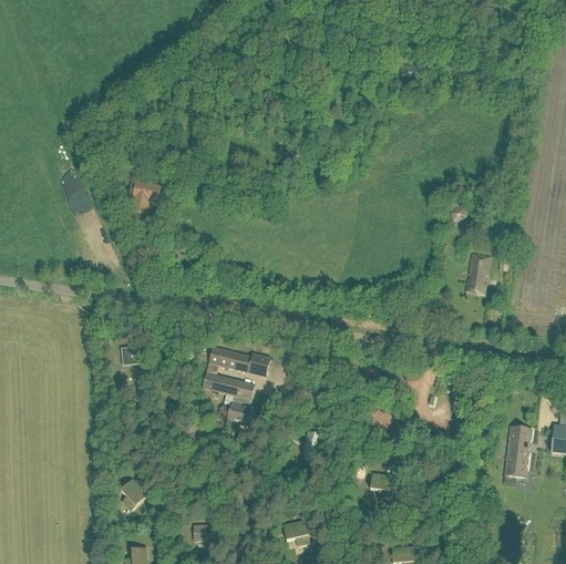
[(417,77),(418,65),(402,63),(400,74),(417,77)]
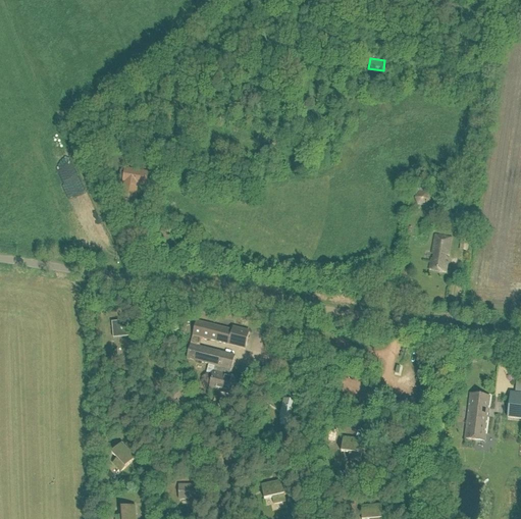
[(124,166),(122,179),(123,179),(121,196),(135,198),(138,182),(146,184),(148,170),(124,166)]
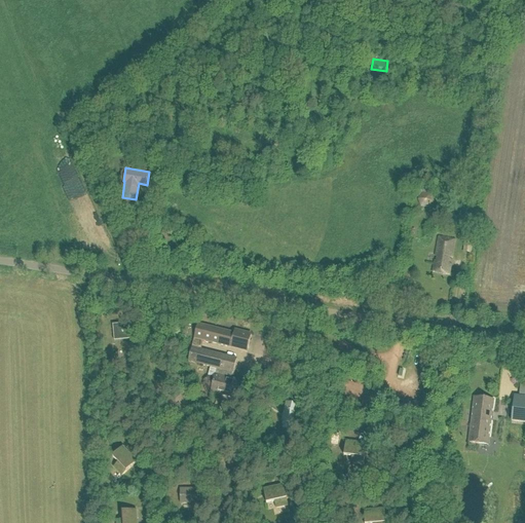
[(449,272),(450,262),(448,262),(449,255),(452,255),(455,237),(438,235),(433,269),(449,272)]
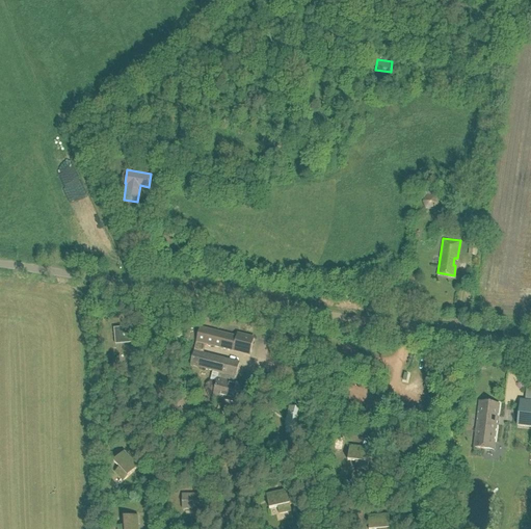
[(476,255),(478,242),(469,240),(467,253),(476,255)]
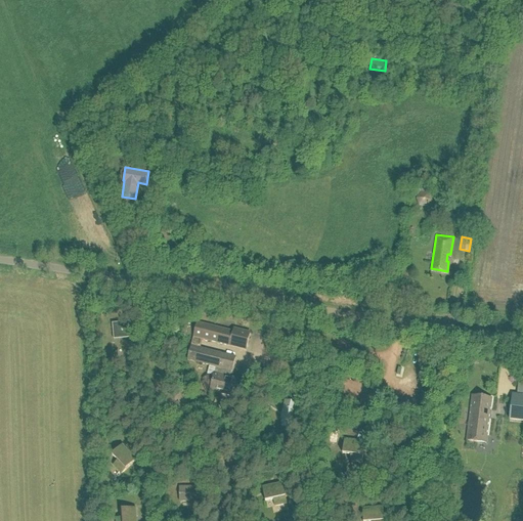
[(232,327),(198,317),(193,333),(202,335),(246,346),(251,328),(233,323),(232,327)]
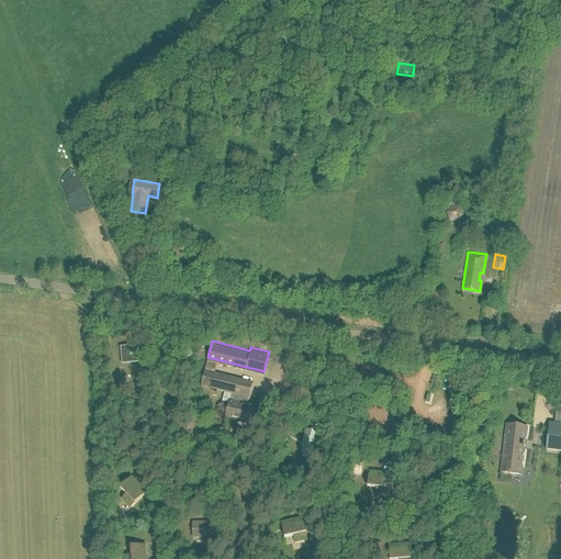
[(138,360),(137,343),(120,344),(121,361),(138,360)]
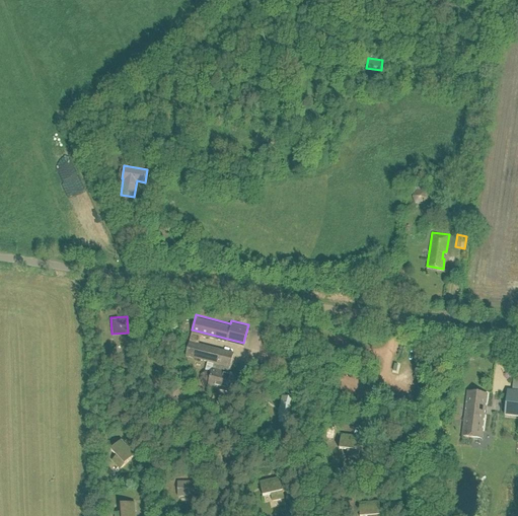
[(189,341),(198,343),(200,332),(192,329),(189,341)]
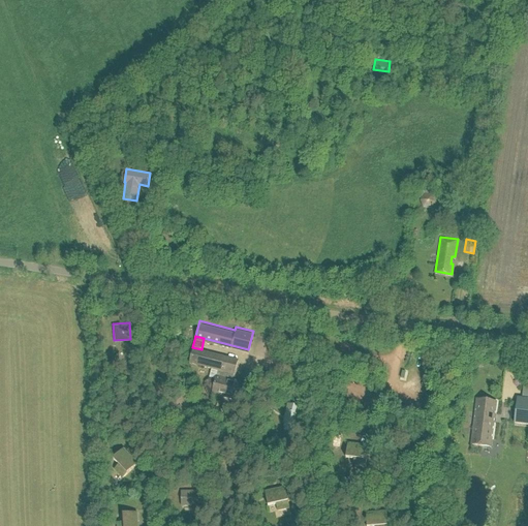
[(236,398),(240,380),(231,378),(237,359),(202,349),(192,347),(189,362),(211,367),(209,375),(215,377),(212,392),(236,398)]
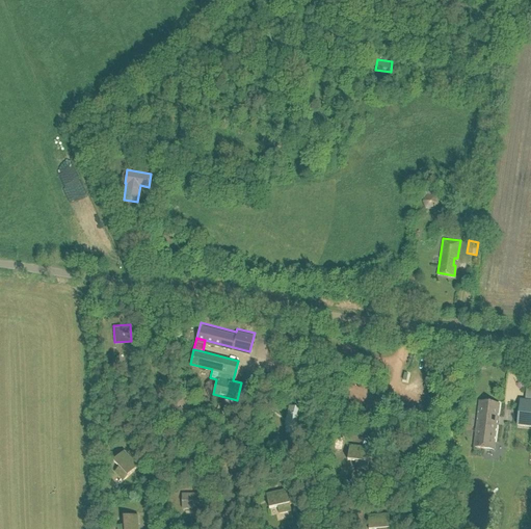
[(530,397),(530,398),(530,396),(530,386),(525,386),(524,397),(520,396),(516,423),(530,425),(530,397)]
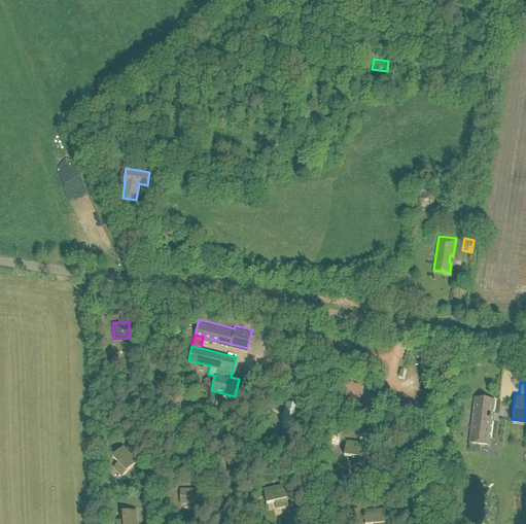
[(469,441),(489,443),(494,396),(475,394),(469,441)]
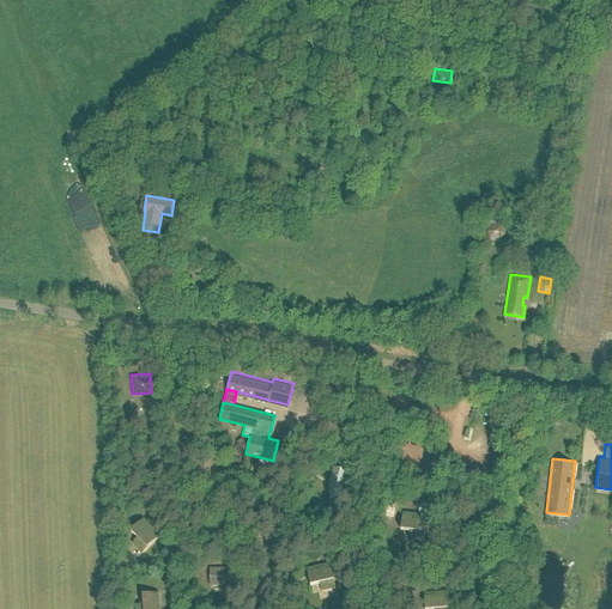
[(343,492),(347,469),(333,466),(327,488),(329,488),(328,492),(329,493),(328,497),(337,499),(338,494),(339,495),(340,491),(343,492)]
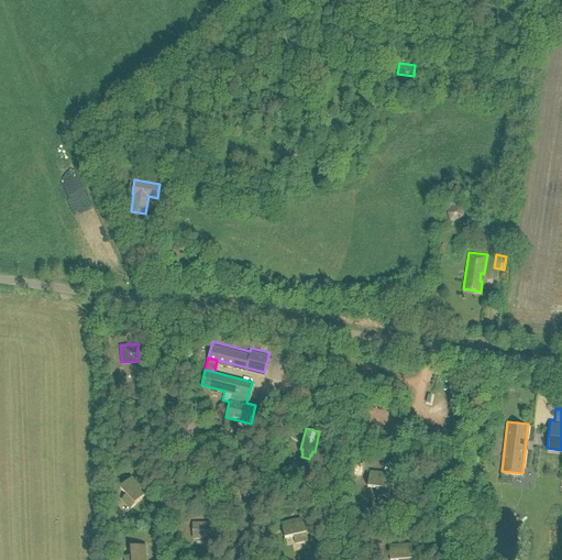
[(388,495),(390,473),(370,470),(367,485),(376,486),(375,493),(388,495)]
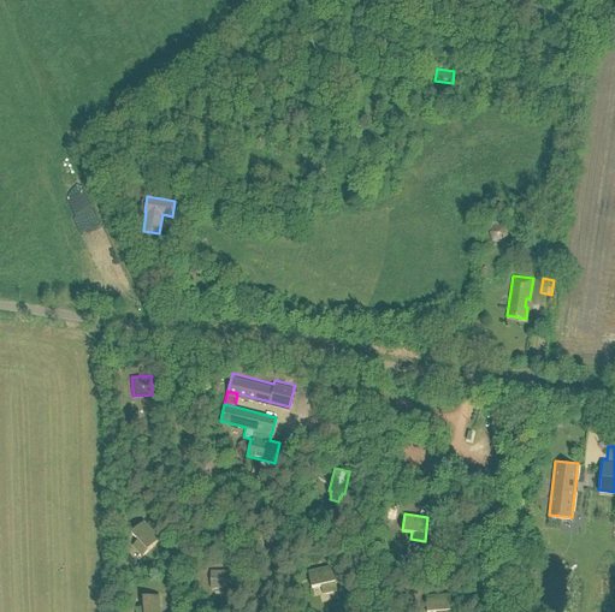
[(142,554),(159,538),(143,520),(130,532),(137,539),(132,544),(142,554)]
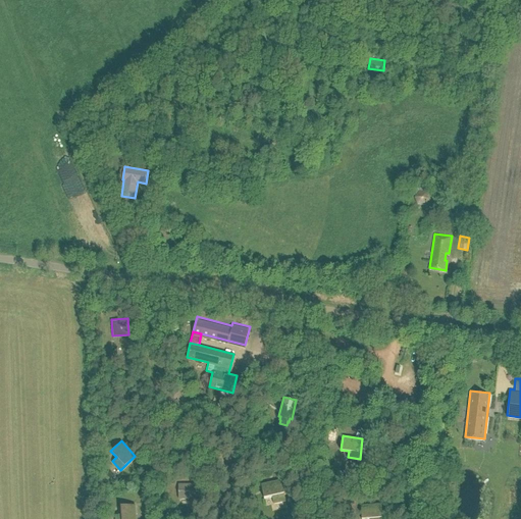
[(273,502),(284,499),(280,479),(261,483),(264,498),(271,496),(273,502)]
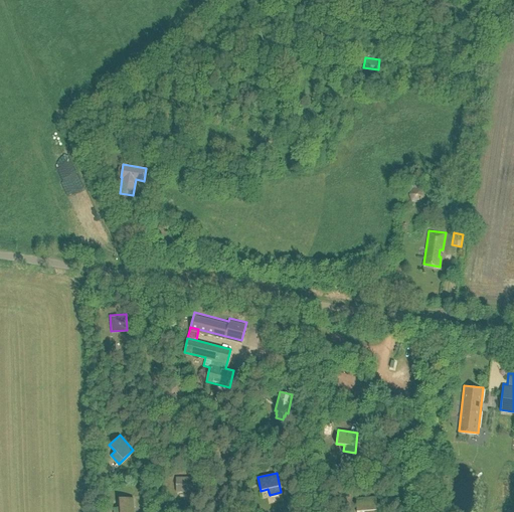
[(192,490),(192,476),(175,476),(175,490),(187,490),(187,495),(192,495),(192,490)]
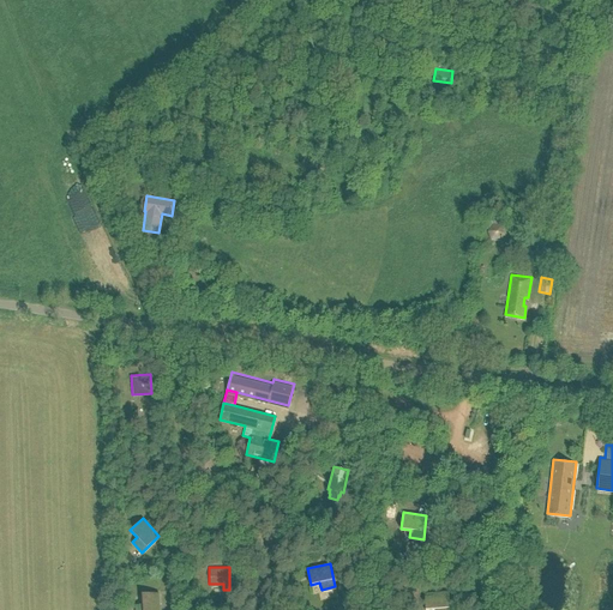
[(434,609),(449,609),(448,591),(424,593),(425,609),(434,609)]
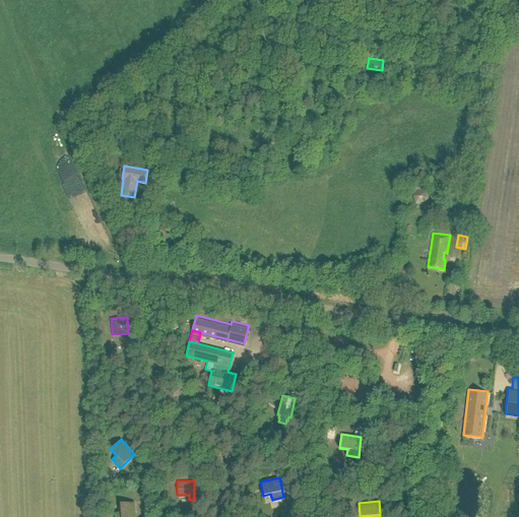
[(115,516),(135,516),(134,502),(120,503),(121,511),(115,512),(115,516)]
